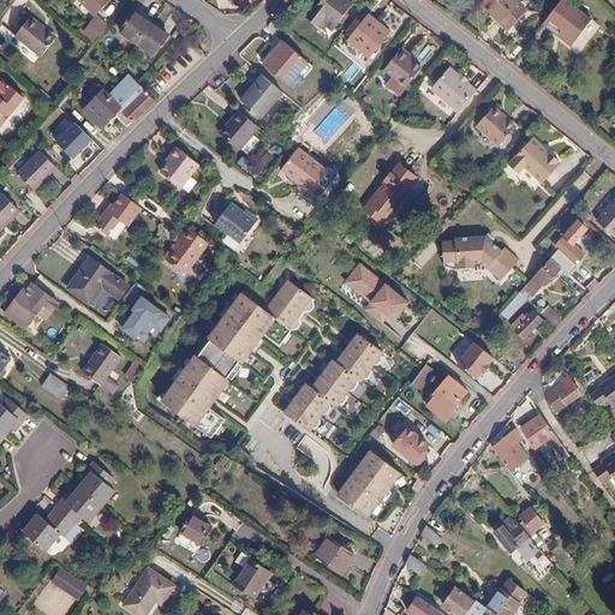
[(79,0),(95,16),(111,0),(109,0),(79,0)]
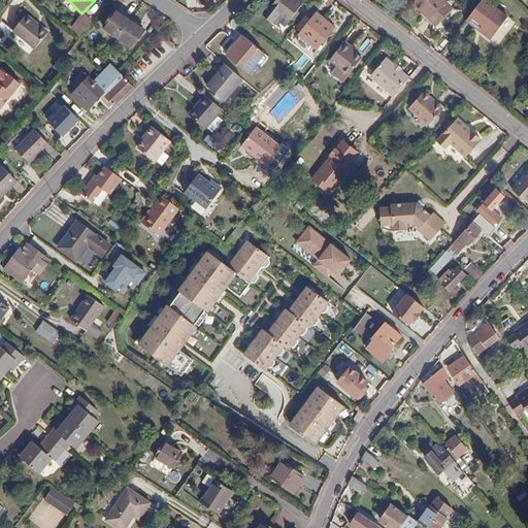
[(292,0),(273,0),(270,6),(290,19),(301,2),(297,0),(292,0),(293,0),(292,0)]
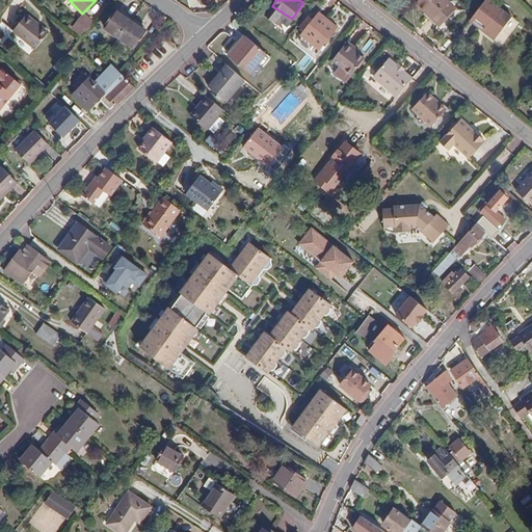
[(420,0),(417,3),(439,25),(455,8),(446,0),(420,0)]
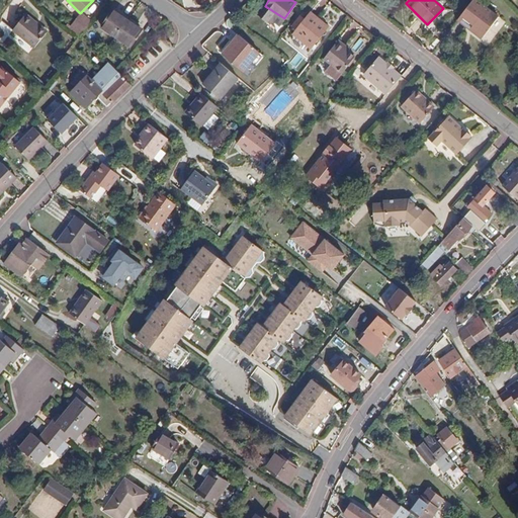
[(511,22),(491,0),(477,13),(469,19),(479,28),(481,26),(493,40),(511,22)]
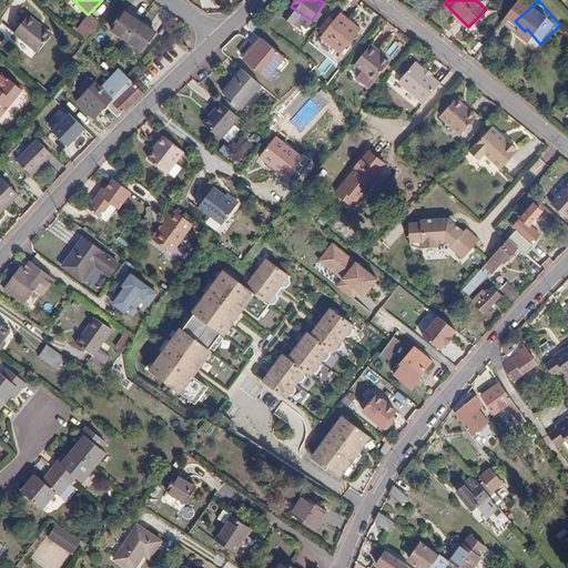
[(124,11),(111,30),(142,51),(155,32),(124,11)]
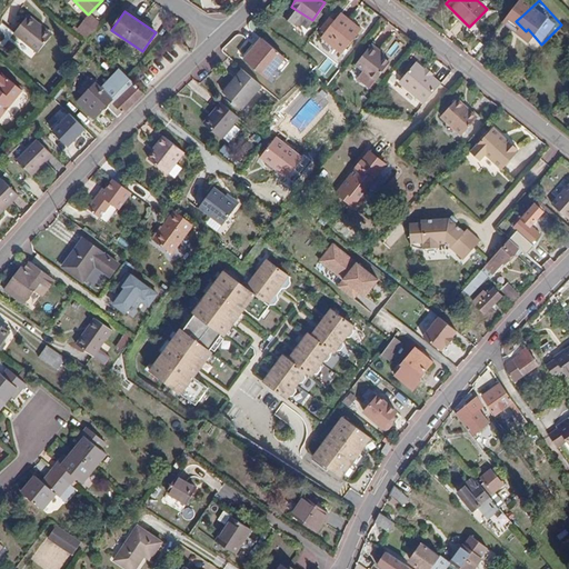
[(341,11),(322,33),(342,50),(360,28),(341,11)]
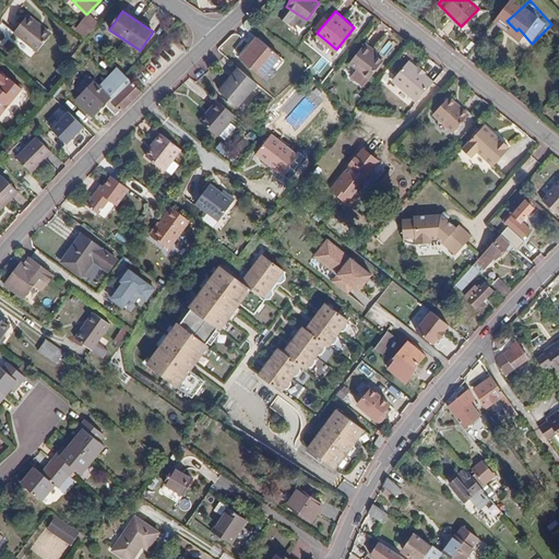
[(13,32),(35,52),(51,35),(30,14),(13,32)]
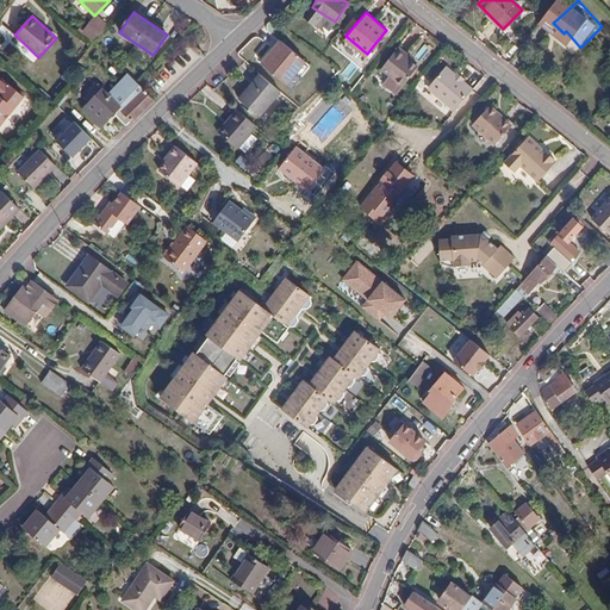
[(259,61),(287,85),(298,73),(305,63),(280,42),(272,51),(269,50),(259,61)]
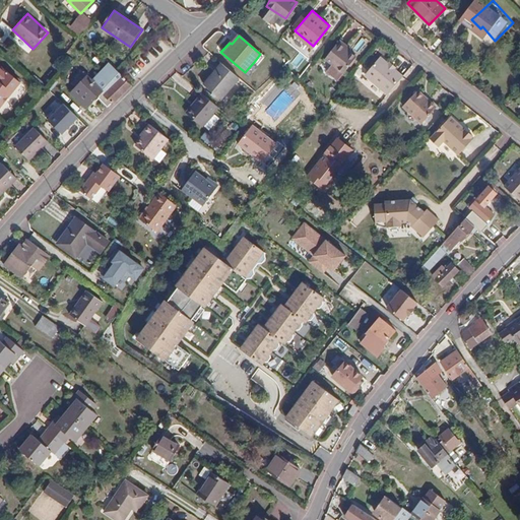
[(340,40),(325,57),(343,72),(355,56),(345,47),(347,45),(340,40)]
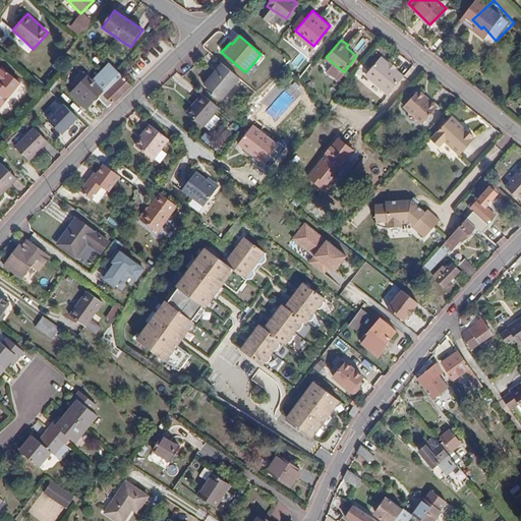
[(256,64),(264,56),(261,54),(254,62),(256,64)]
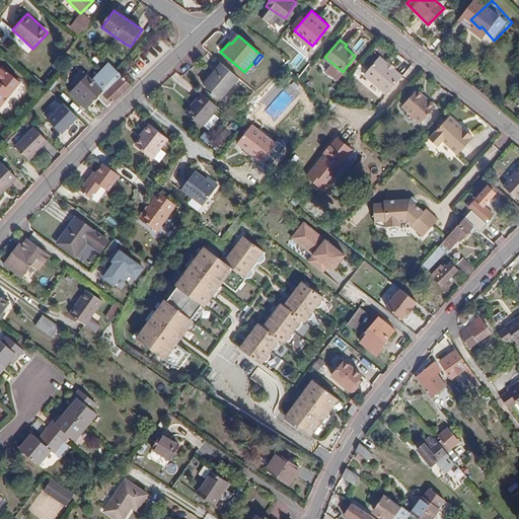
[(379,89),(378,90),(385,95),(400,76),(391,68),(389,70),(383,66),(384,63),(378,58),(364,75),(369,80),(368,81),(373,85),(374,84),(379,89)]
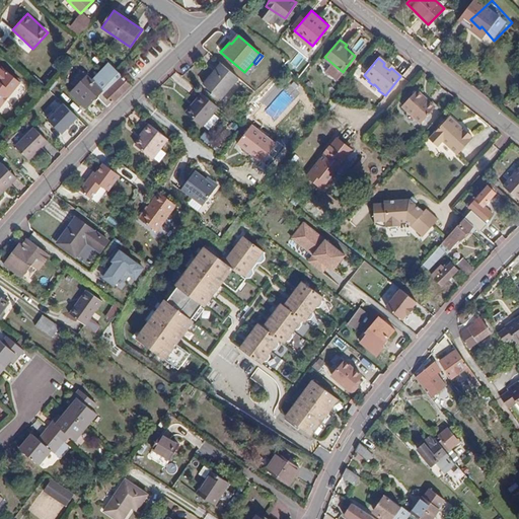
[(221,98),(237,78),(221,64),(204,84),(221,98)]
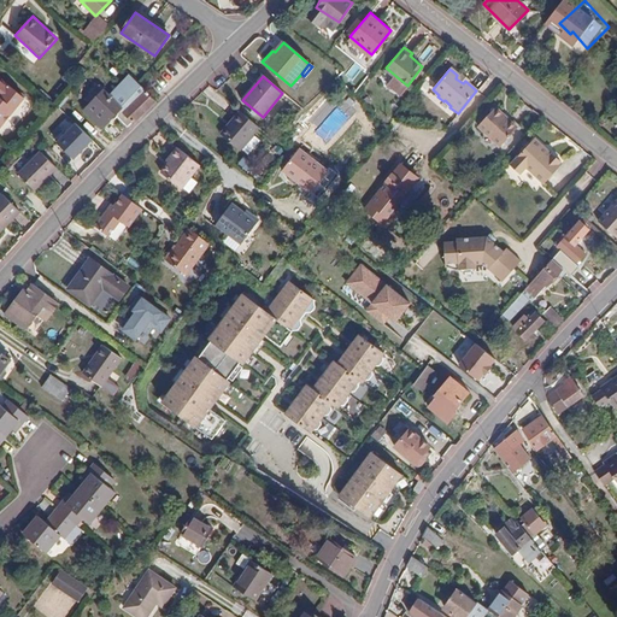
[(0,128),(25,97),(1,77),(0,78),(0,128)]
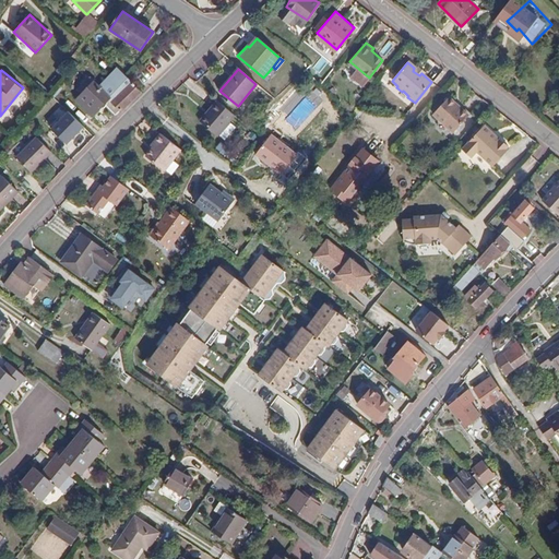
[(83,95),(76,100),(93,117),(106,102),(113,95),(96,79),(94,82),(90,79),(78,91),(83,95)]
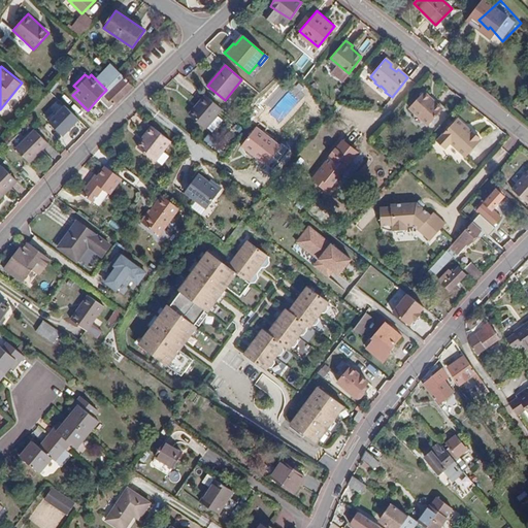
[(132,88),(126,83),(127,80),(121,74),(106,90),(100,96),(102,97),(104,95),(112,104),(113,105),(132,88)]
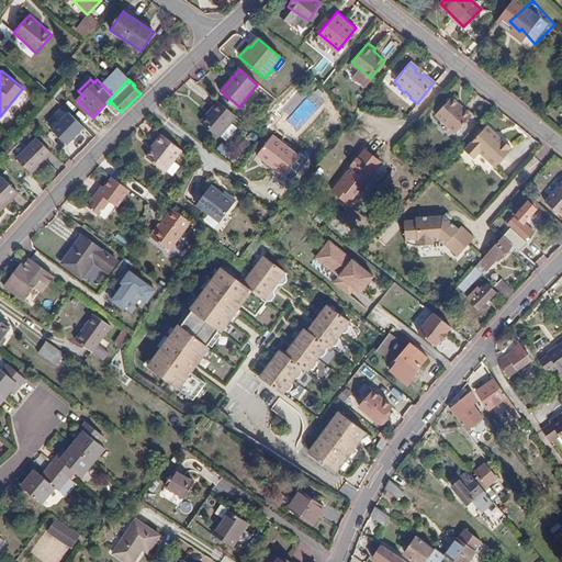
[(217,136),(235,115),(217,100),(209,111),(211,113),(203,123),(217,136)]
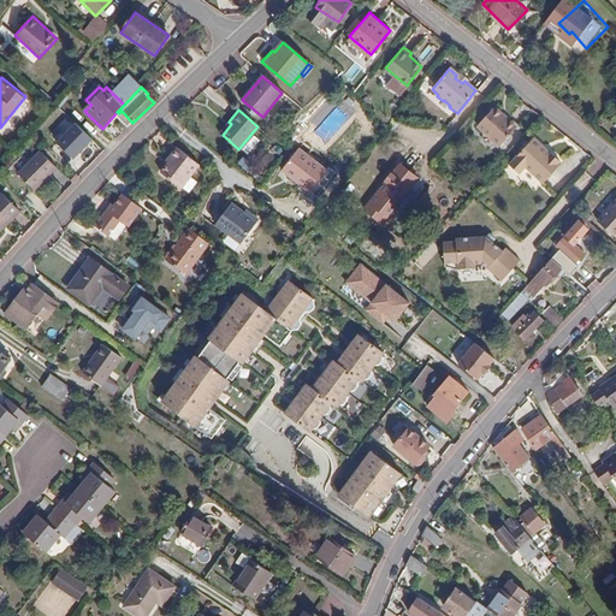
[(498,146),(515,128),(505,120),(504,122),(491,110),(475,126),(498,146)]
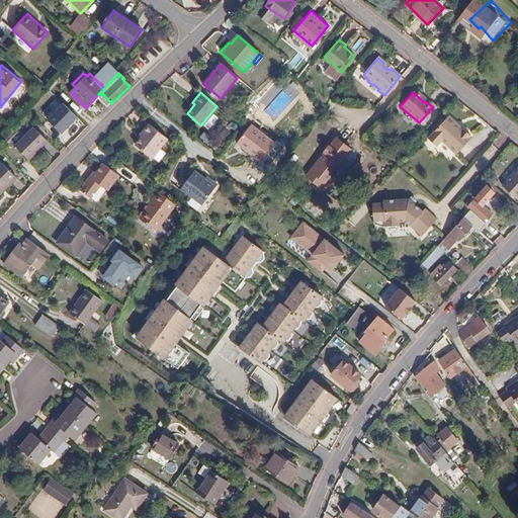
[(110,102),(102,93),(100,95),(98,97),(107,106),(110,102)]
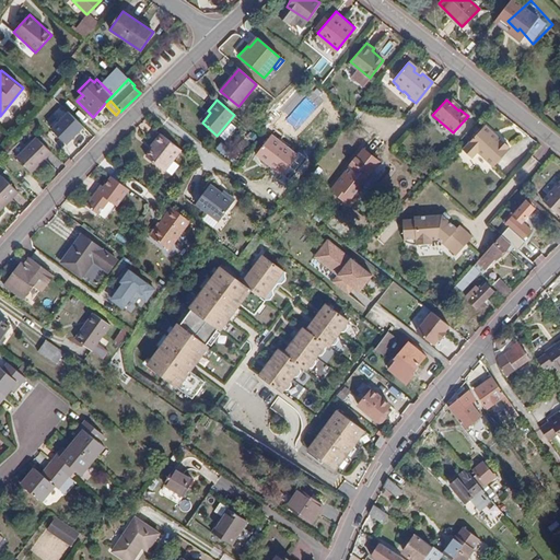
[(469,115),(461,107),(459,109),(468,116),(469,115)]
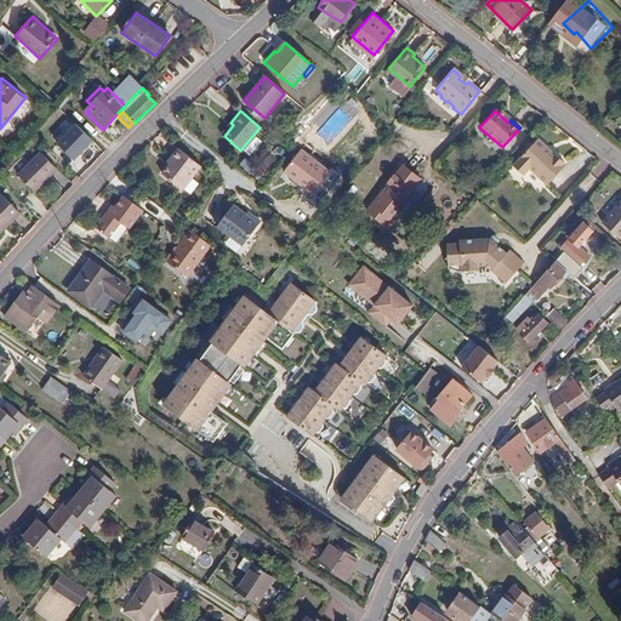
[(224,136),(233,125),(231,123),(221,134),(224,136)]
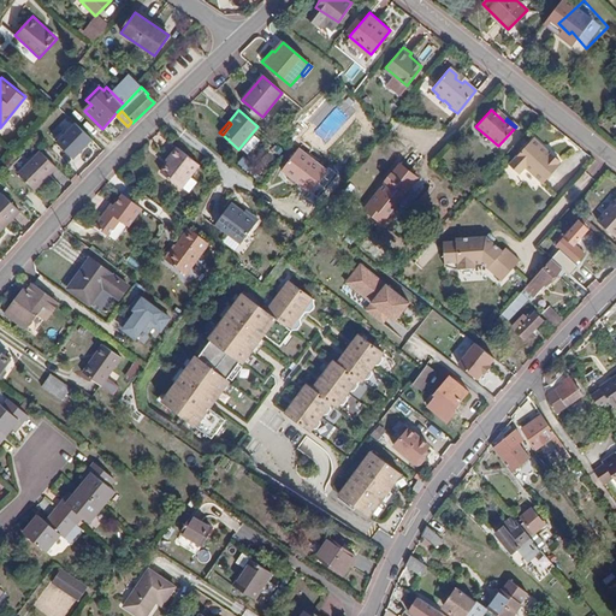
[(75,123),(54,143),(73,161),(93,140),(75,123)]
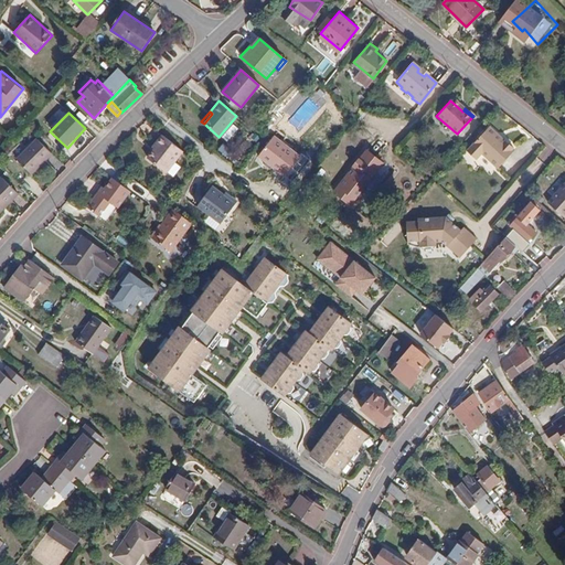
[(477,159),(482,153),(499,168),(514,151),(512,149),(513,148),(505,140),(503,141),(489,128),(467,150),(477,159)]
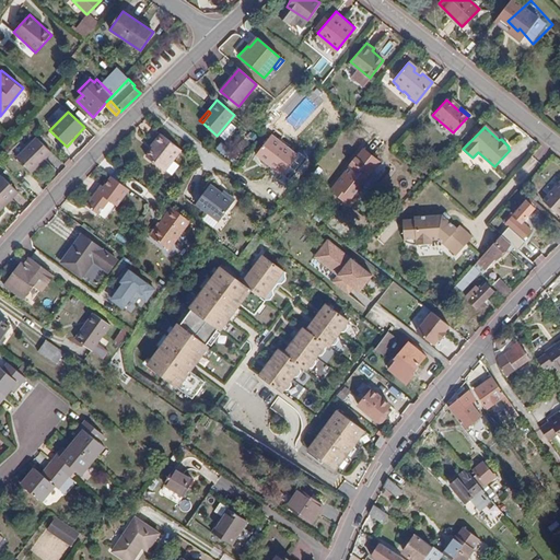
[(153,142),(155,146),(152,149),(144,159),(162,172),(178,151),(160,136),(153,142)]
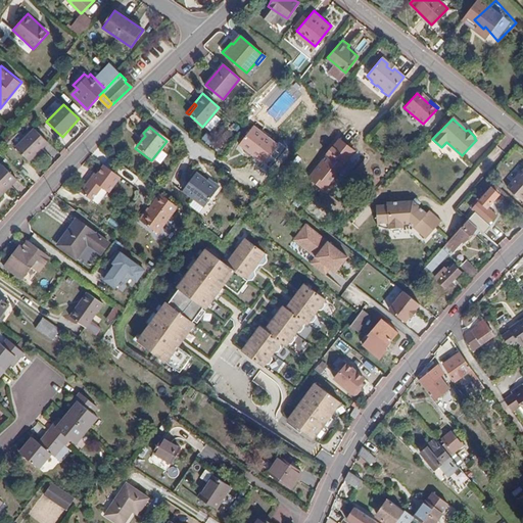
[(276,148),(252,128),(239,143),(250,153),(248,156),(260,167),(276,148)]
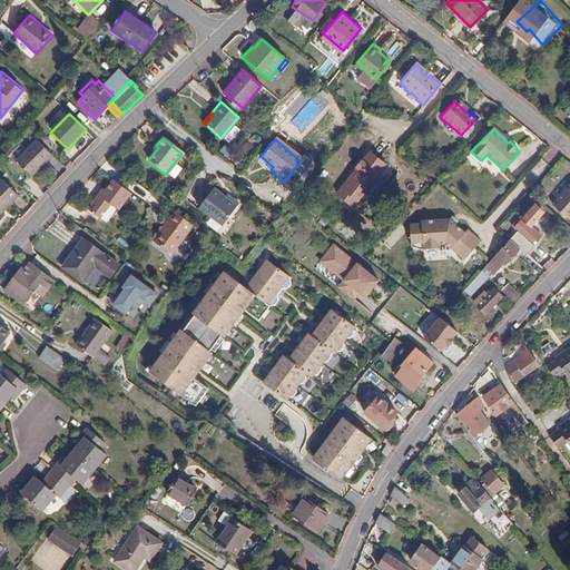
[(38,141),(18,163),(32,177),(53,156),(38,141)]
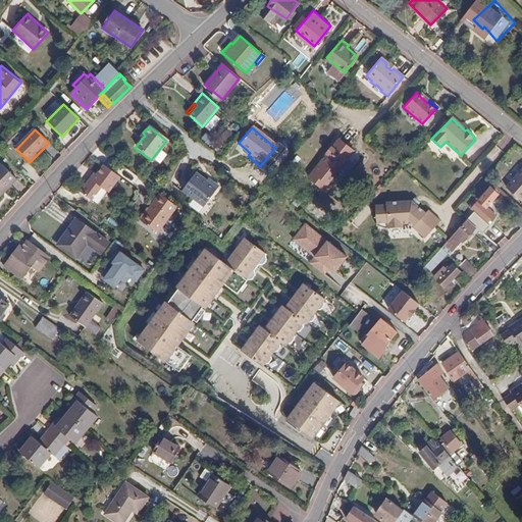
[(325,183),(327,185),(354,151),(337,139),(308,177),(322,188),(325,183)]
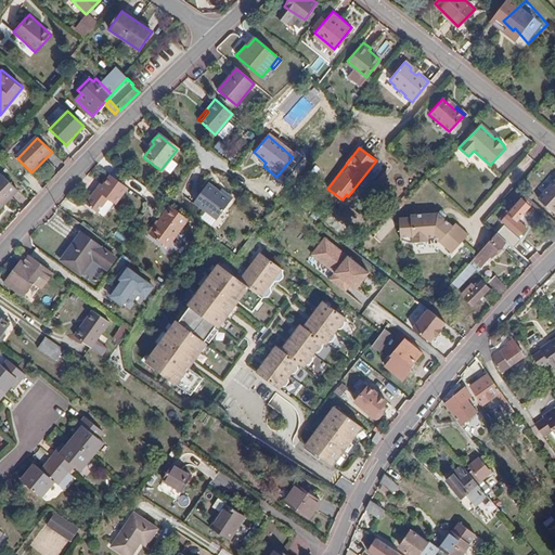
[(254,152),(250,155),(263,166),(266,163),(254,152)]
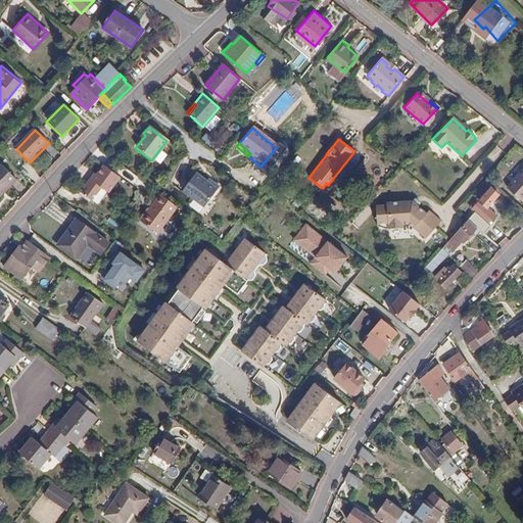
[(2,165),(0,168),(0,197),(17,181),(2,165)]
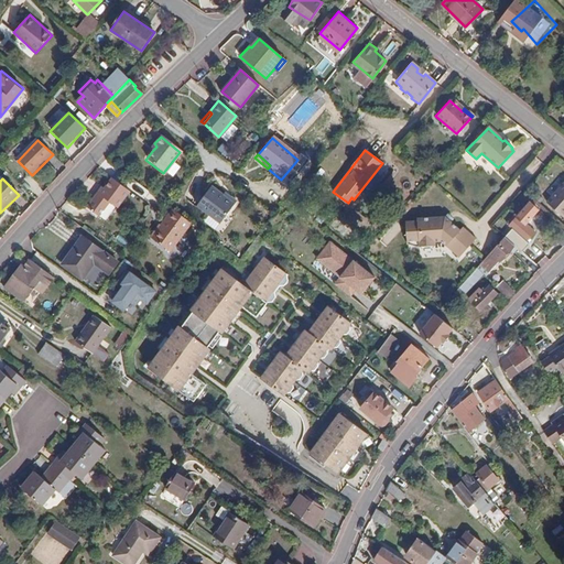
[(110,204),(118,209),(131,193),(114,180),(106,190),(104,188),(88,208),(100,217),(110,204)]
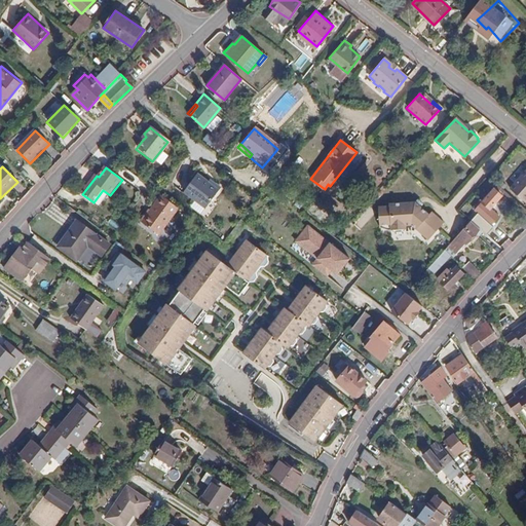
[(525,172),(509,191),(525,204),(525,202),(525,172)]
